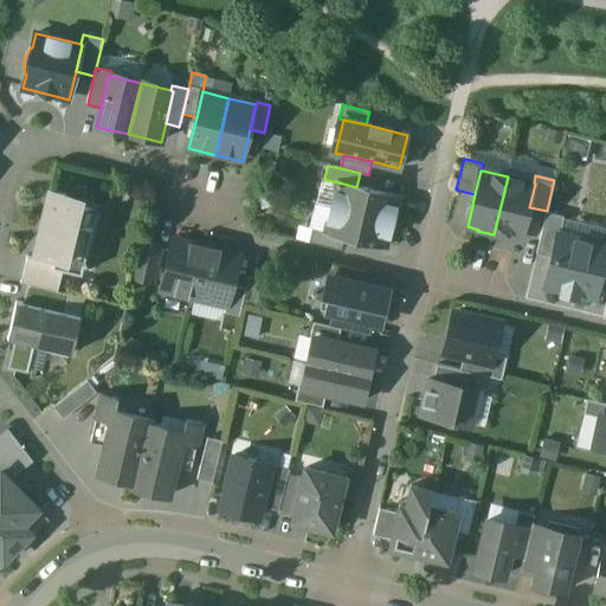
[(534,182),(508,176),(494,234),(510,238),(510,237),(521,239),(529,207),(535,184),(534,182)]
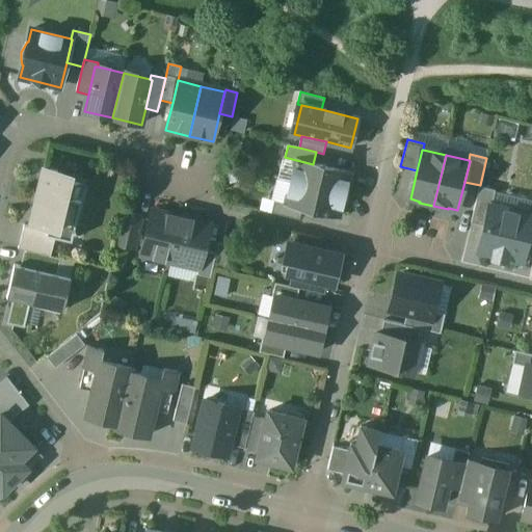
[(313,164),(296,160),(291,182),(348,195),(349,190),(349,185),(349,183),(347,182),(349,173),(313,164)]
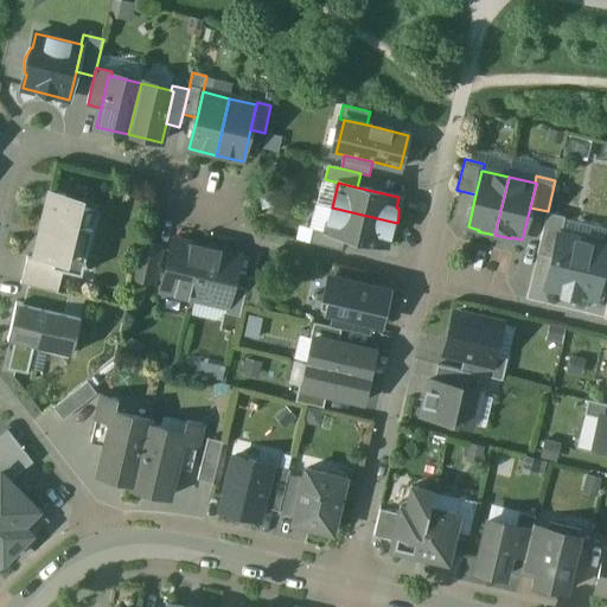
[(97,211),(70,205),(72,197),(50,192),(34,254),(42,255),(64,261),(63,270),(82,274),(97,211)]
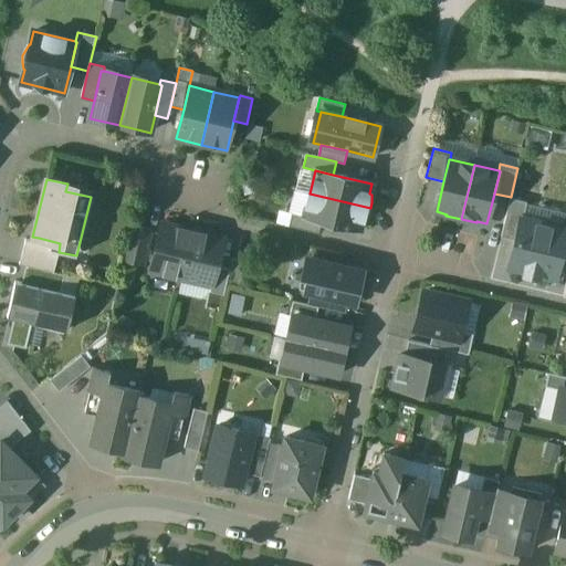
[(370,208),(310,194),(304,217),(322,221),(360,230),(363,221),(366,221),(369,213),(370,208)]
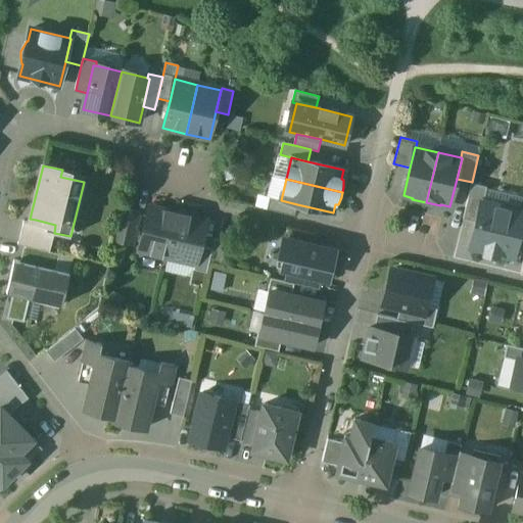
[(486,187),(472,184),(463,220),(477,223),(481,203),(483,203),(486,187)]
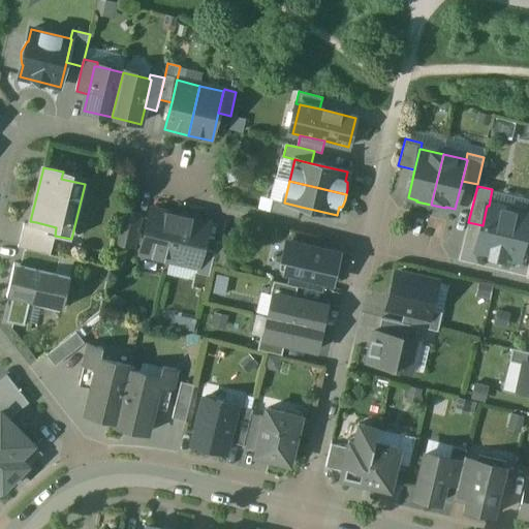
[(284,203),(273,200),(270,212),(298,219),(301,207),(284,203)]
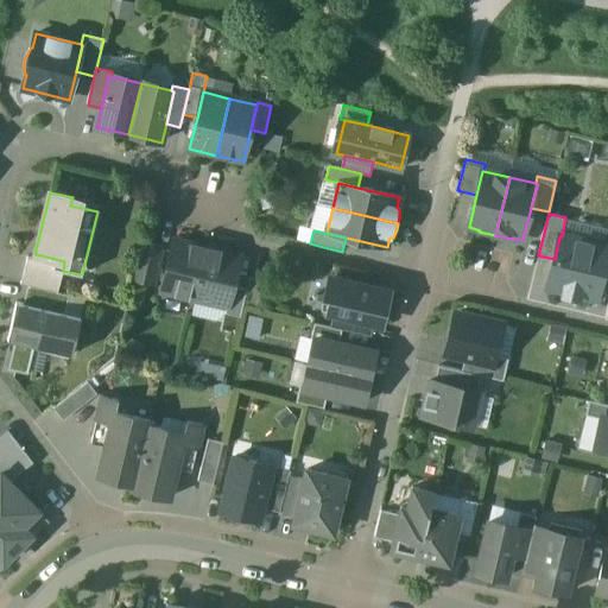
[(607,247),(562,236),(559,236),(555,259),(548,286),(565,291),(564,295),(578,298),(580,295),(596,298),(607,248),(607,247)]
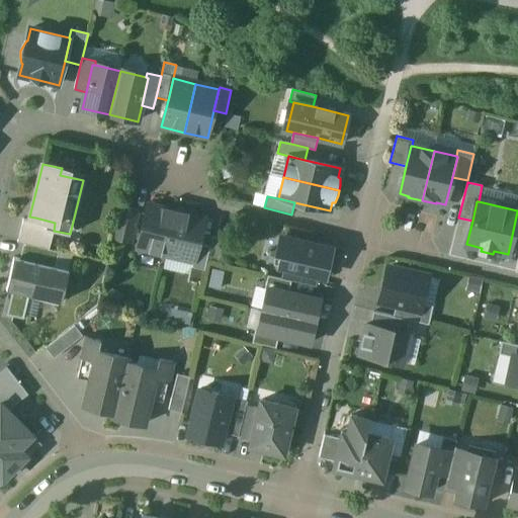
[(177,211),(148,204),(138,249),(167,256),(177,211)]
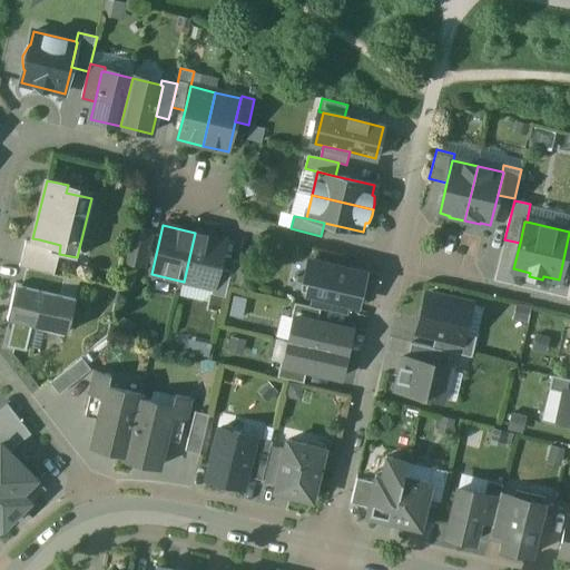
[(151,232),(135,228),(128,254),(146,258),(151,232)]
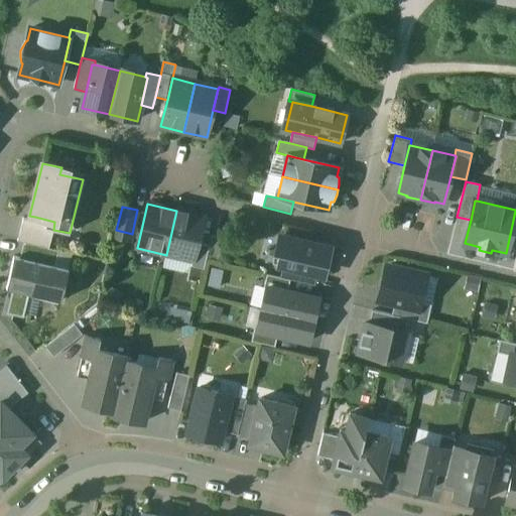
[(205,218),(176,211),(166,255),(192,261),(194,262),(199,243),(205,218)]
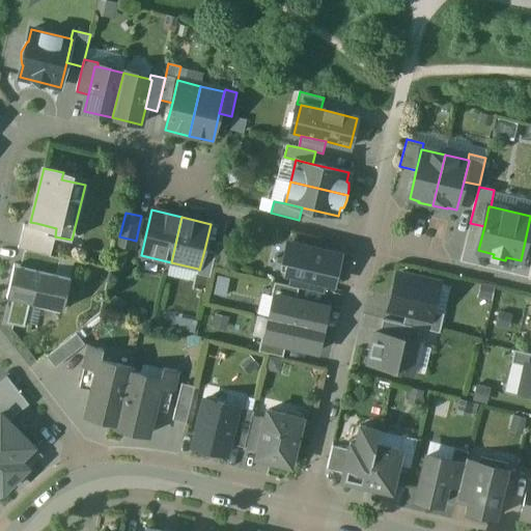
[(56,228),(36,223),(35,227),(24,225),(19,248),(24,250),(50,256),(55,236),(56,228)]
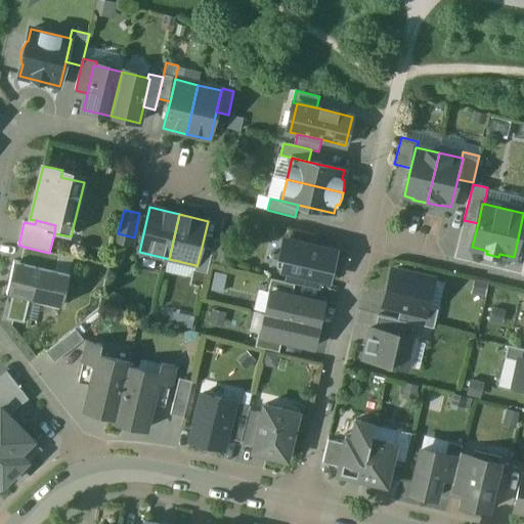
[(320,277),(330,279),(336,253),(290,243),(284,268),(290,270),(320,277)]
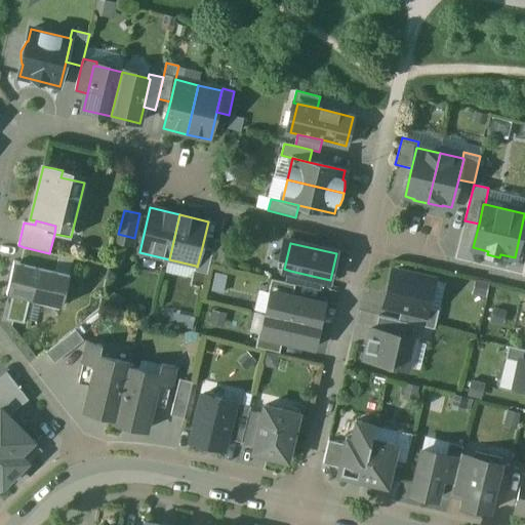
[(49,253),(24,247),(21,263),(55,272),(59,255),(49,253)]
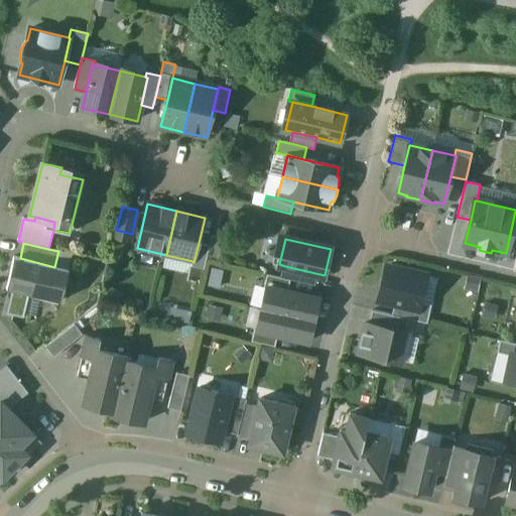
[(210,246),(199,243),(194,262),(192,261),(191,266),(205,269),(210,246)]
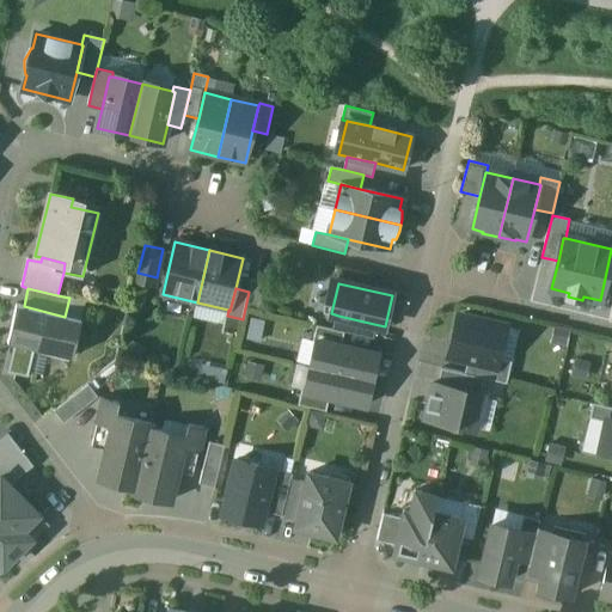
[(24,306),(17,305),(7,342),(14,344),(35,349),(73,357),(81,320),(65,317),(24,306)]
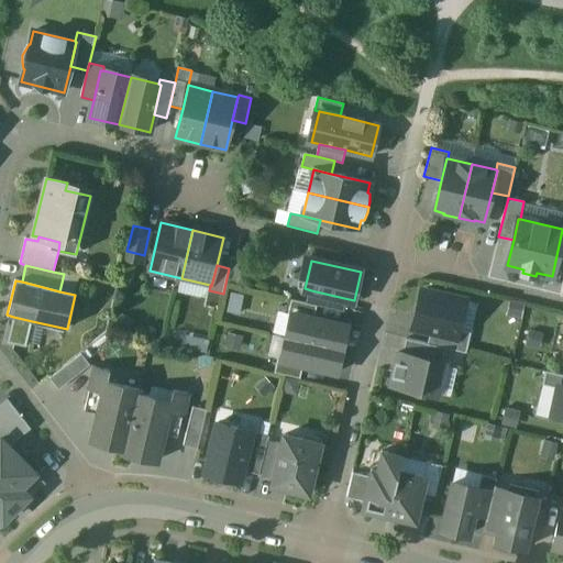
[(317,306),(341,311),(344,298),(311,290),(308,304),(317,306)]
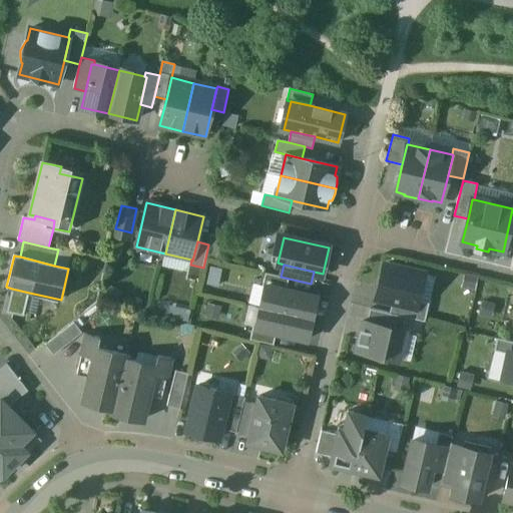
[(424,275),(384,266),(377,298),(393,302),(416,307),(418,301),(424,275)]
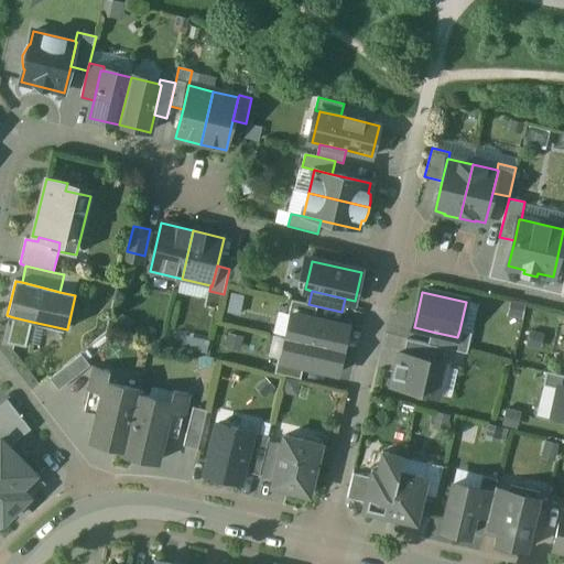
[(308,304),(292,300),(289,314),(291,315),(292,314),(314,318),(317,306),(308,304)]
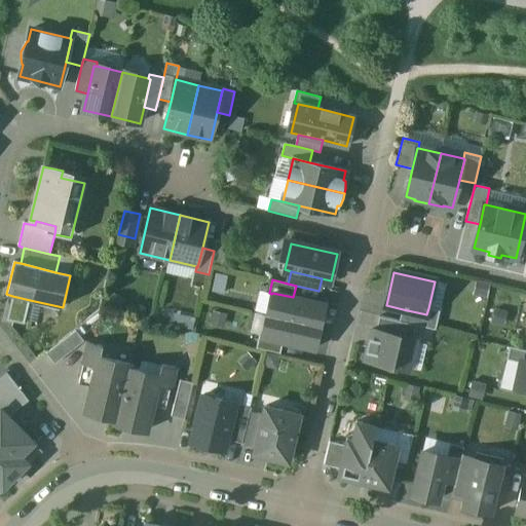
[(293,297),(272,293),(271,294),(267,314),(320,327),(325,305),(293,297)]
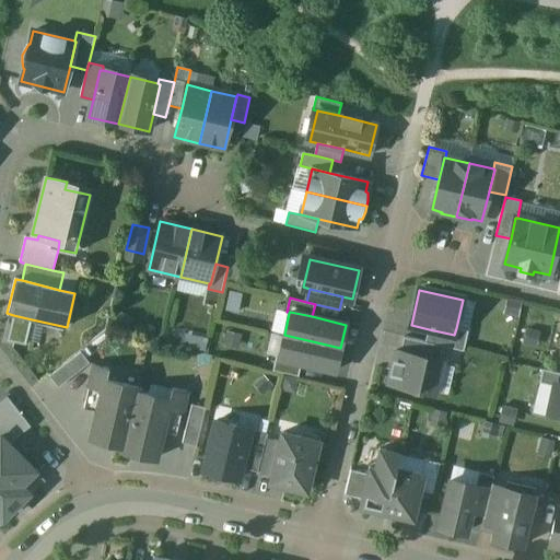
[(32,319),(13,315),(8,340),(26,345),(32,319)]
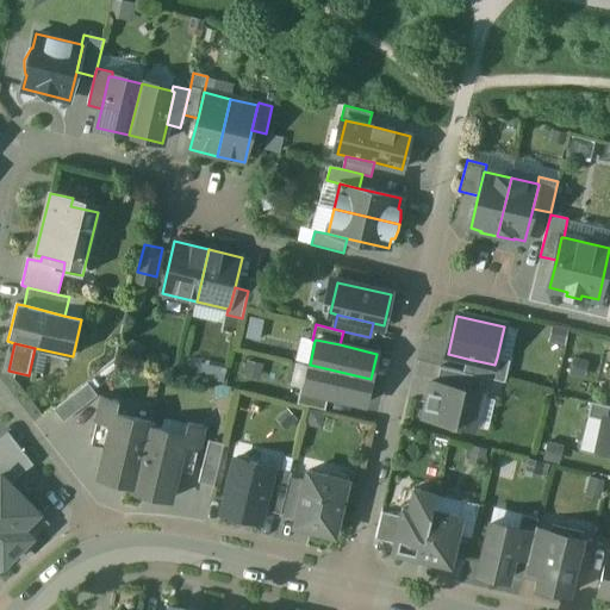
[(495,365),(467,359),(464,373),(483,378),(505,383),(510,361),(497,358),(495,365)]
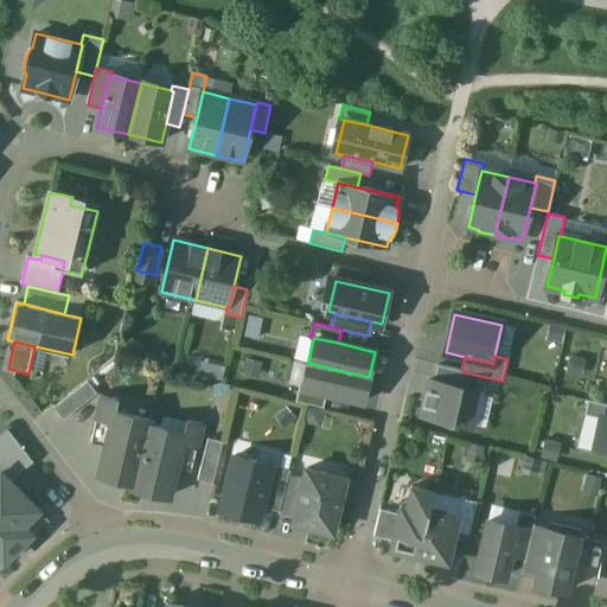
[(369,377),(308,363),(302,388),(327,394),(364,403),(369,377)]
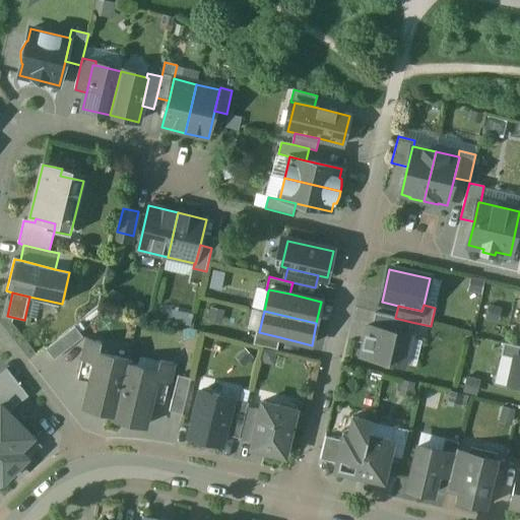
[(395,318),(376,313),(372,327),(408,335),(411,322),(395,318)]
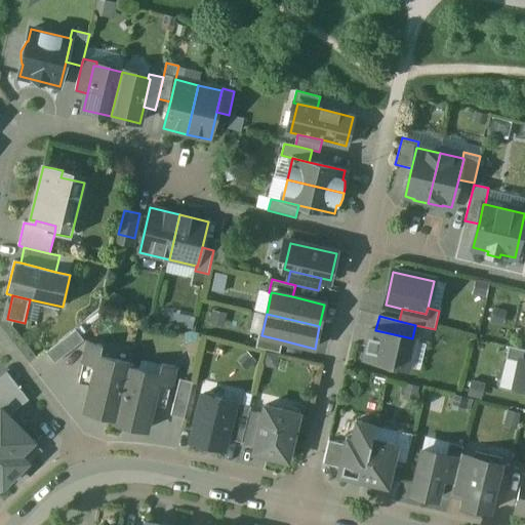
[(76,329),(46,353),(55,363),(84,340),(76,329)]
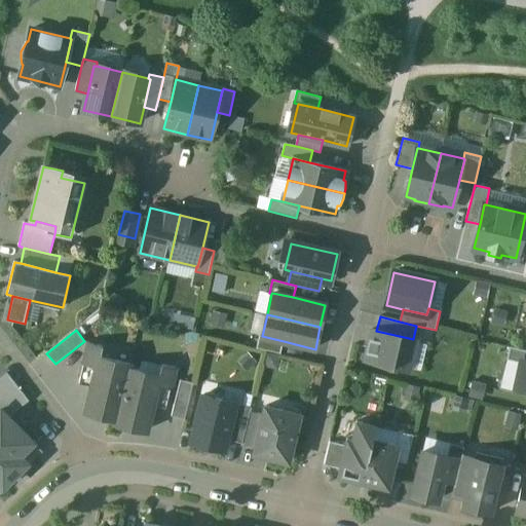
[(376,331),(372,330),(365,360),(408,370),(415,340),(413,339),(376,331)]
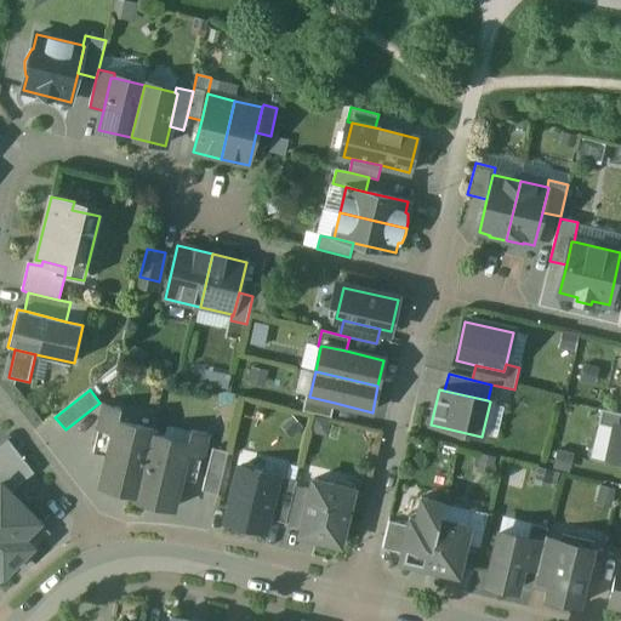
[(335,403),(309,397),(306,396),(303,410),(331,417),(335,403)]
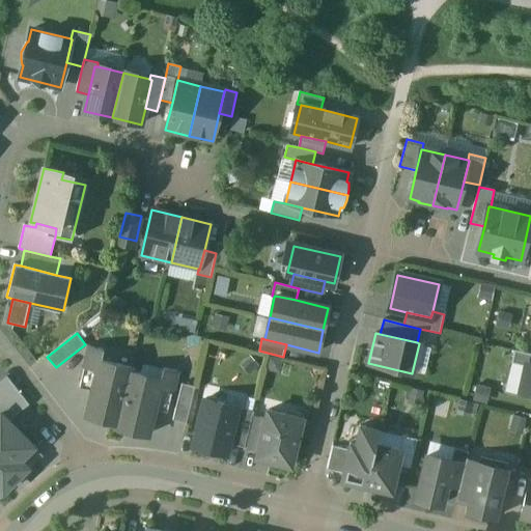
[(103,350),(89,346),(80,387),(93,390),(101,360),(103,350)]
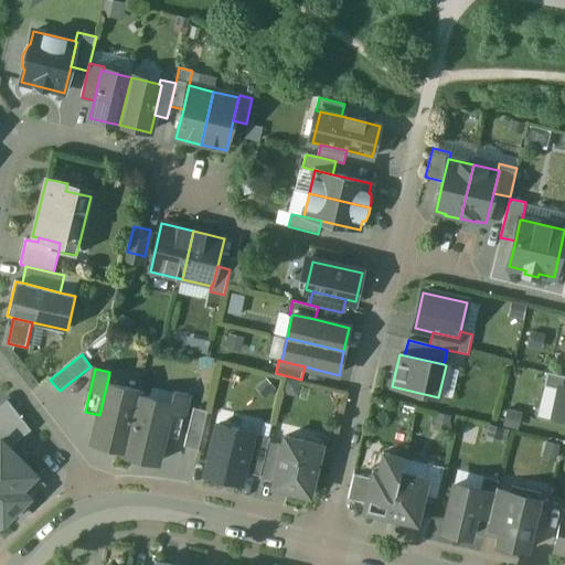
[(564,376),(547,373),(544,386),(560,391),(560,390),(564,390),(564,376)]
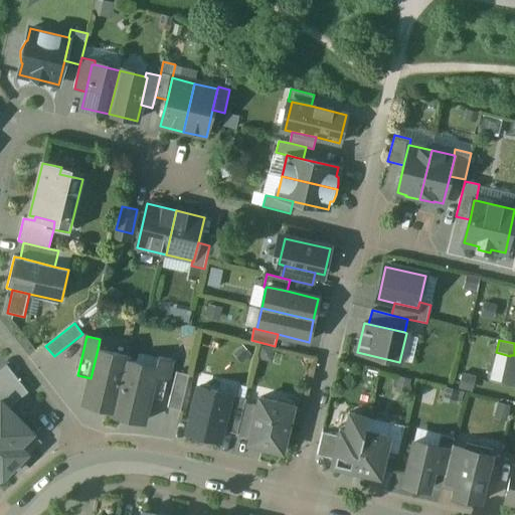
[(98,349),(91,378),(84,403),(114,411),(115,411),(127,360),(128,356),(98,349)]
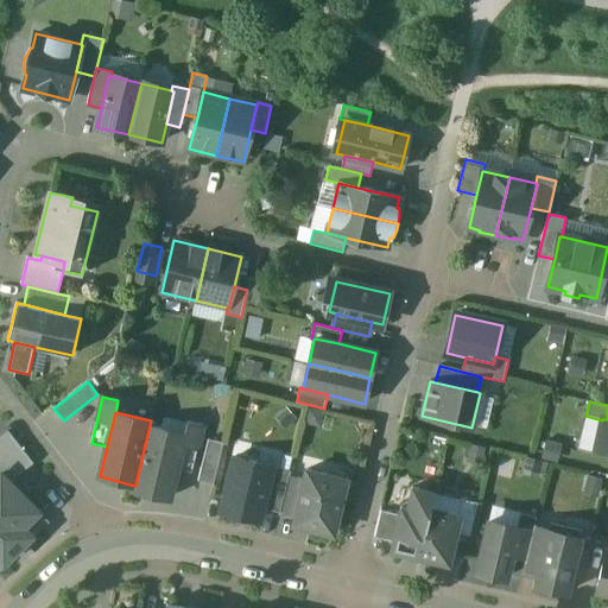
[(607,419),(602,419),(602,420),(594,453),(607,455),(607,419)]
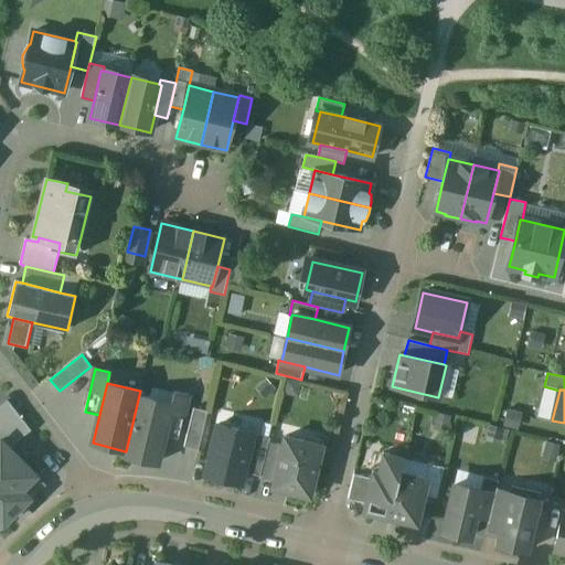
[(189,395),(173,392),(171,403),(163,435),(178,438),(189,395)]
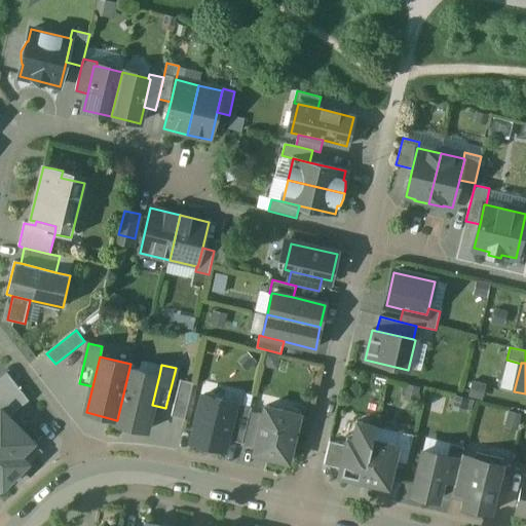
[(129,368),(117,420),(116,420),(115,423),(146,431),(152,405),(159,375),(129,368)]
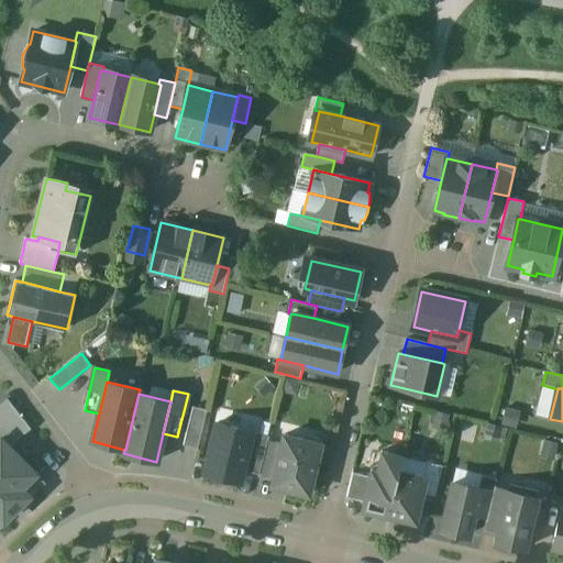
[(0,438),(0,439),(10,449),(31,429),(3,400),(0,404),(0,438)]
